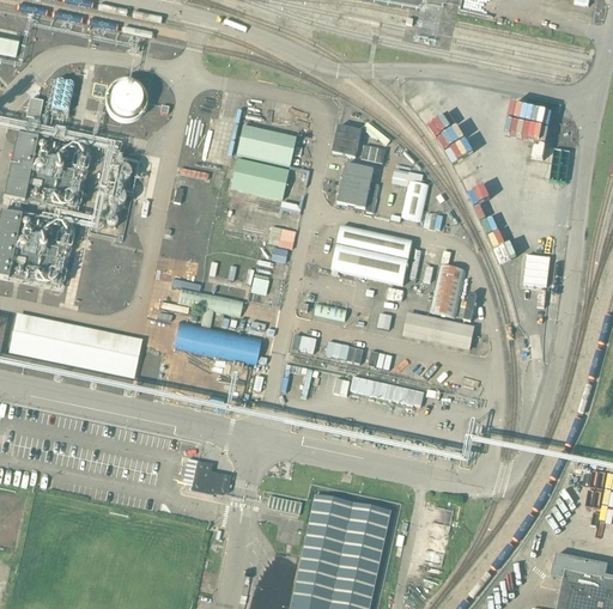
[(0,52),(16,55),(18,41),(0,36),(0,52)]
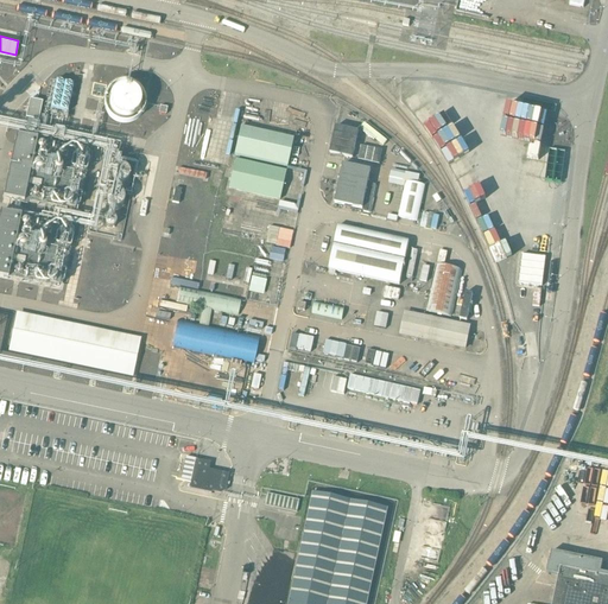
[(86,81),(68,77),(62,107),(80,110),(86,81)]
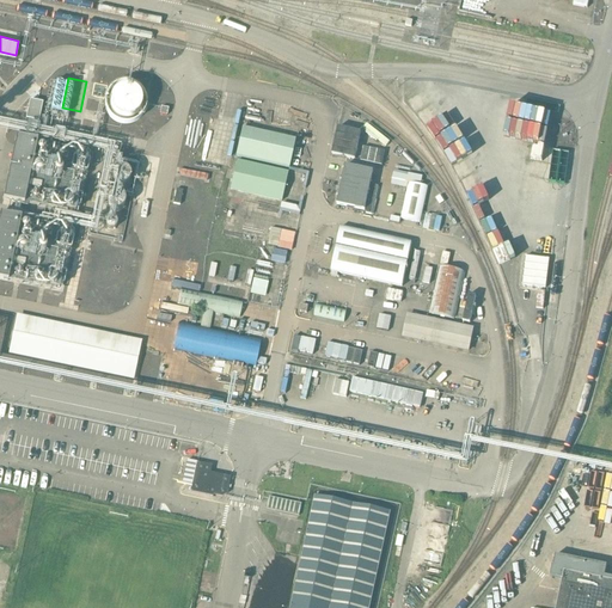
[(127,79),(126,79),(123,79),(122,79),(120,80),(118,80),(117,81),(115,81),(114,83),(112,84),(111,85),(110,86),(109,87),(108,90),(106,91),(106,92),(105,94),(105,96),(105,98),(104,99),(105,102),(105,103),(105,105),(105,106),(106,109),(108,110),(109,111),(109,114),(110,115),(112,116),(114,117),(115,117),(116,118),(118,120),(120,120),(122,121),(123,121),(126,121),(127,121),(129,121),(130,120),(133,120),(134,118),(135,118),(138,117),(139,116),(140,115),(141,114),(142,112),(144,110),(144,109),(145,108),(146,105),(146,104),(146,102),(146,100),(146,98),(146,97),(146,94),(145,93),(145,91),(144,90),(142,88),(141,86),(140,85),(139,84),(138,83),(136,83),(134,81),(133,80),(130,80),(129,79),(127,79)]
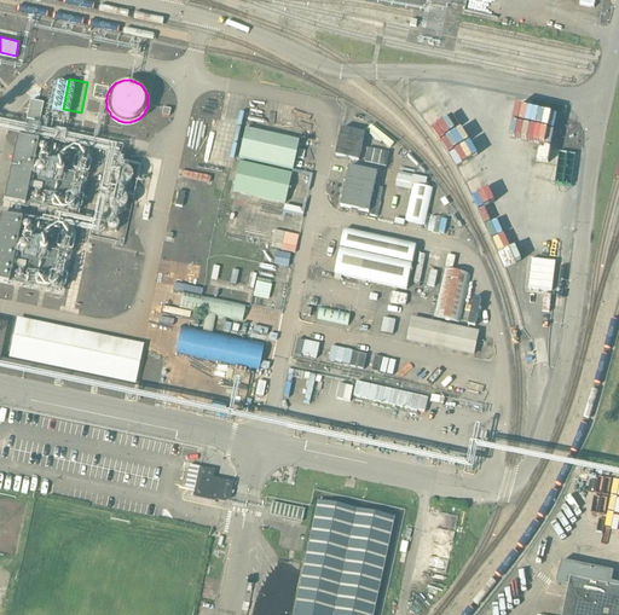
[(51,120),(56,102),(42,98),(39,117),(51,120)]
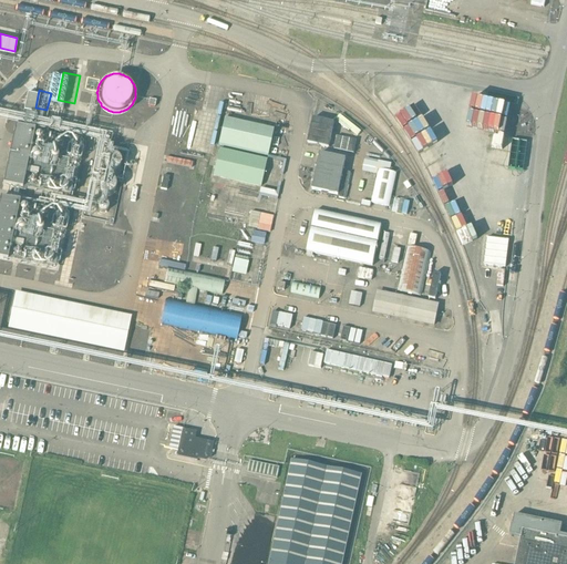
[(218,142),(268,153),(274,126),(224,115),(218,142)]
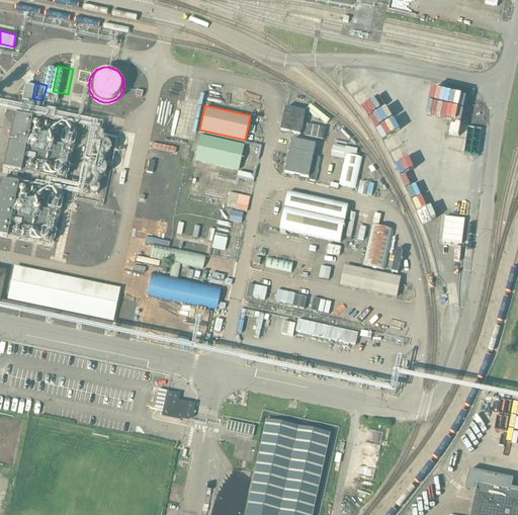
[(286,105),(281,127),(300,133),(306,109),(286,105)]
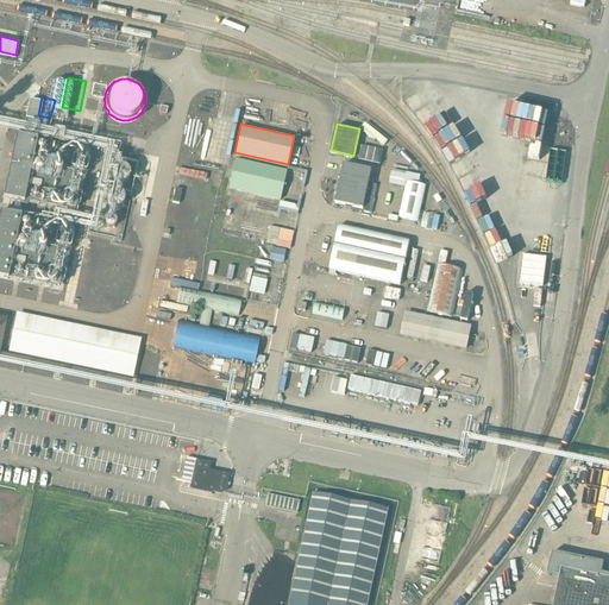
[(36,200),(49,137),(29,133),(14,196),(36,200)]
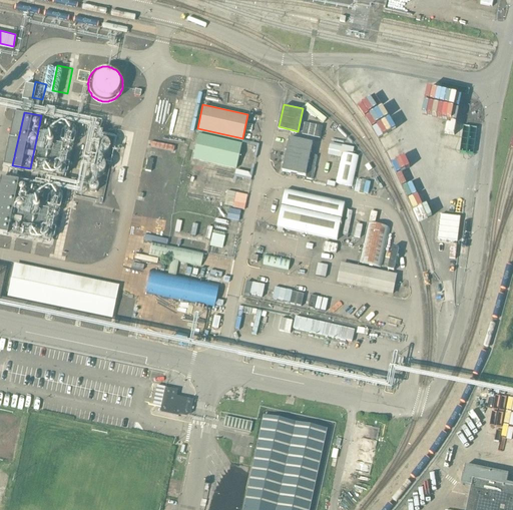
[(314,134),(317,123),(305,120),(303,132),(314,134)]
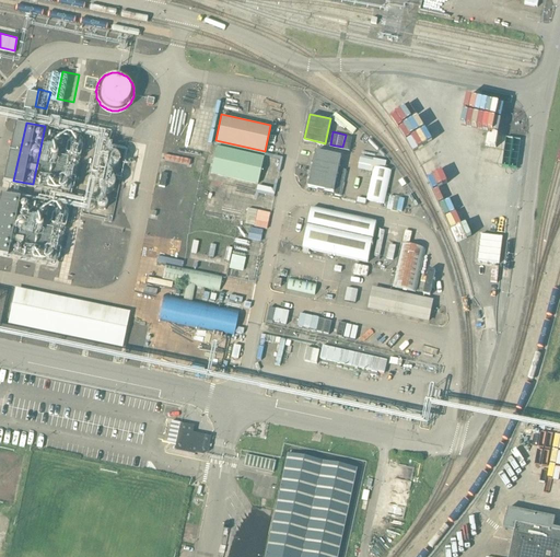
[(346,135),(342,147),(350,149),(352,135),(346,134),(346,135)]
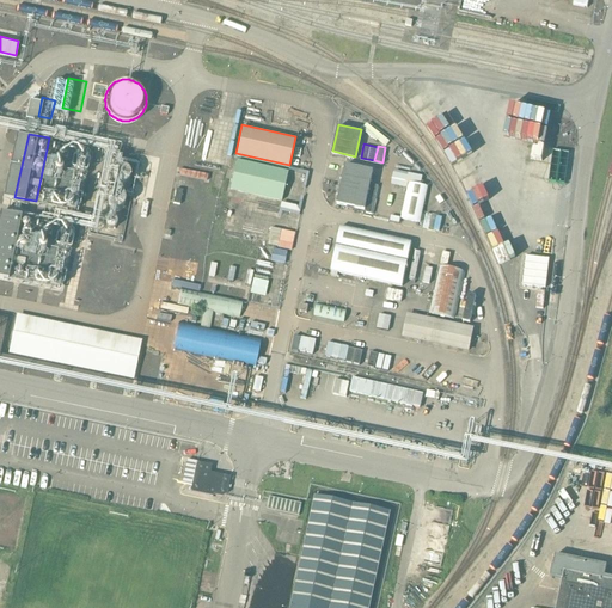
[(83,149),(81,149),(80,149),(79,149),(78,151),(77,151),(77,152),(75,153),(75,154),(75,155),(75,157),(75,158),(77,159),(77,160),(78,160),(79,161),(80,161),(81,161),(83,161),(84,161),(85,160),(86,159),(86,158),(87,158),(87,157),(87,155),(87,154),(87,153),(86,153),(86,152),(85,151),(84,151),(83,149)]
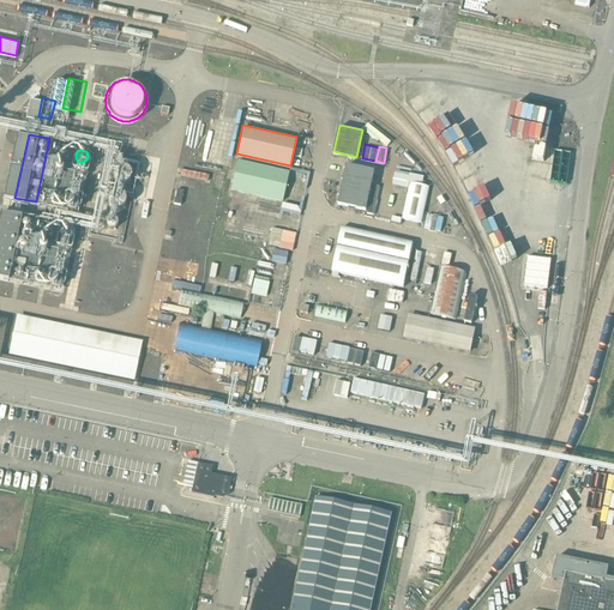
[(289,170),(238,158),(230,187),(282,199),(289,170)]
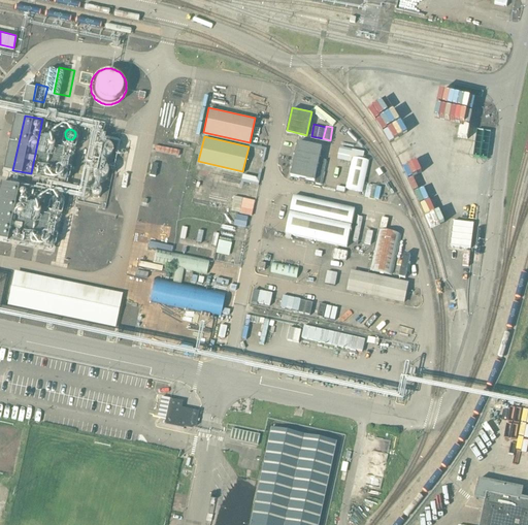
[(291,173),(315,178),(322,145),(298,140),(291,173)]
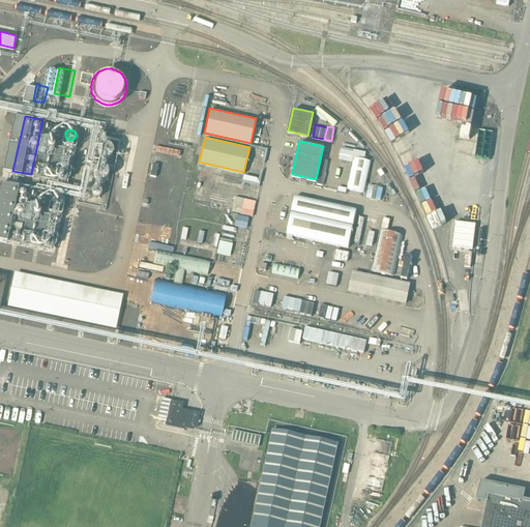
[(104,158),(106,158),(108,158),(108,157),(109,157),(110,156),(111,155),(112,154),(112,153),(113,152),(113,151),(113,150),(113,149),(112,148),(112,147),(111,146),(110,145),(109,144),(108,144),(107,143),(106,143),(105,143),(104,143),(102,143),(101,144),(100,144),(99,145),(98,146),(97,147),(97,149),(97,151),(97,152),(97,153),(98,154),(98,155),(99,156),(100,157),(101,157),(102,158),(104,158)]
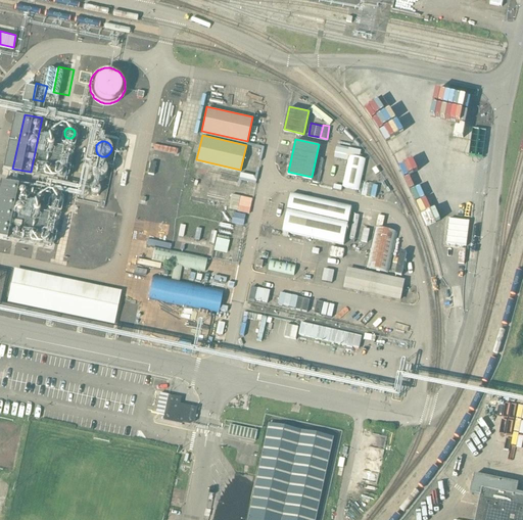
[(359,188),(360,186),(366,157),(349,153),(343,184),(359,188)]
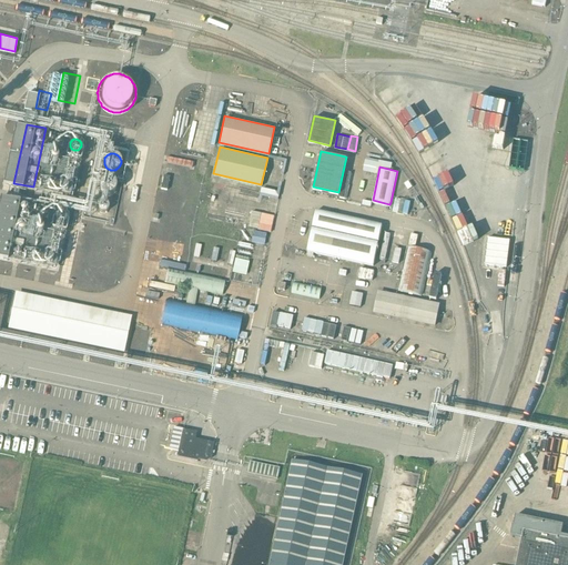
[(163,173),(161,187),(166,188),(170,174),(163,173)]
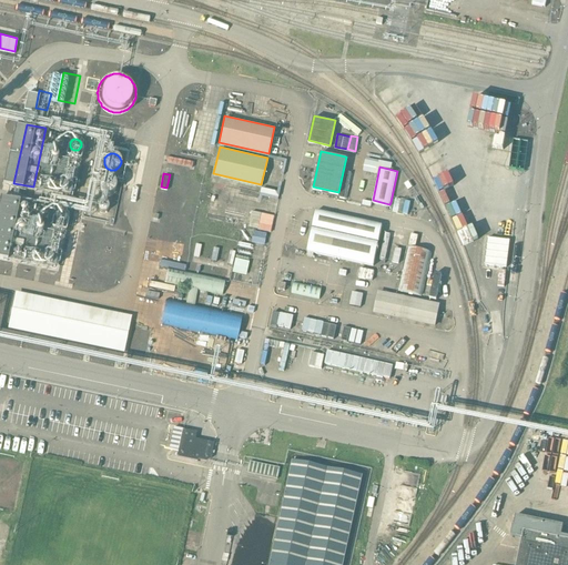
[(108,193),(109,193),(110,192),(111,192),(112,192),(113,191),(114,190),(114,189),(115,188),(115,185),(115,184),(115,183),(115,181),(114,180),(113,179),(112,178),(110,177),(109,177),(107,177),(105,177),(104,177),(102,178),(101,179),(101,180),(100,181),(99,182),(99,183),(99,184),(99,185),(99,187),(99,188),(100,189),(100,190),(101,191),(102,191),(103,192),(104,192),(105,193),(108,193)]
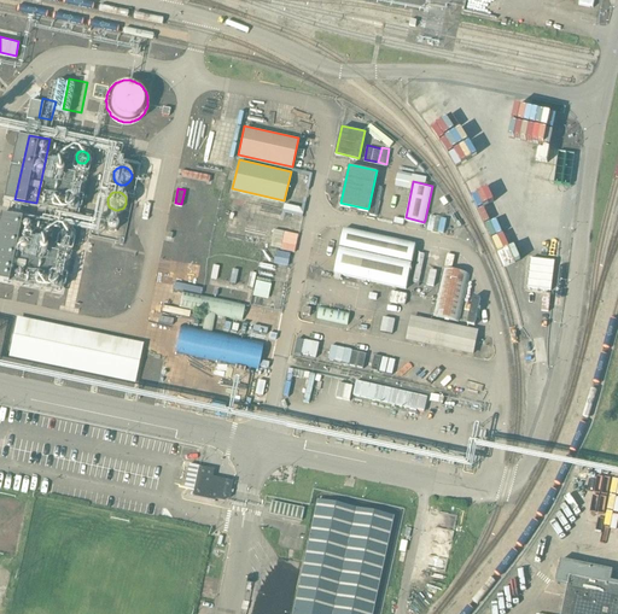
[(74,198),(73,198),(71,198),(70,199),(69,199),(68,200),(68,202),(66,202),(66,203),(66,204),(66,205),(66,206),(68,208),(68,209),(69,209),(69,210),(70,210),(71,210),(73,210),(74,210),(76,209),(77,209),(77,208),(79,206),(79,205),(79,204),(79,203),(77,202),(77,200),(76,200),(76,199),(75,199),(74,199),(74,198)]
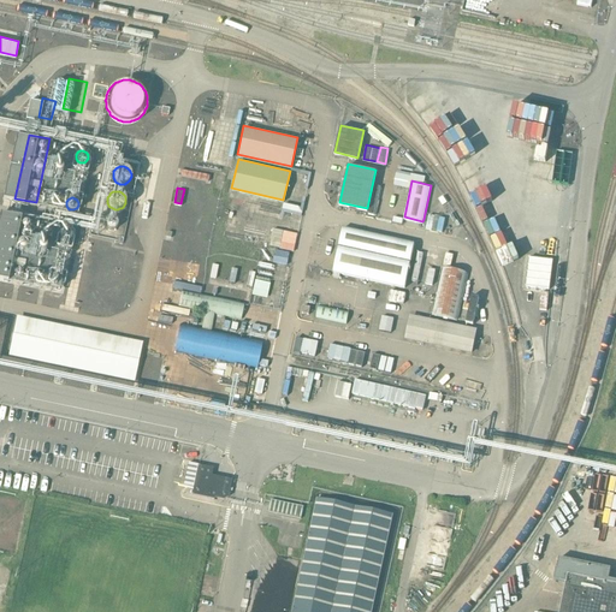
[(0,269),(0,275),(21,280),(34,217),(12,212),(0,269)]
